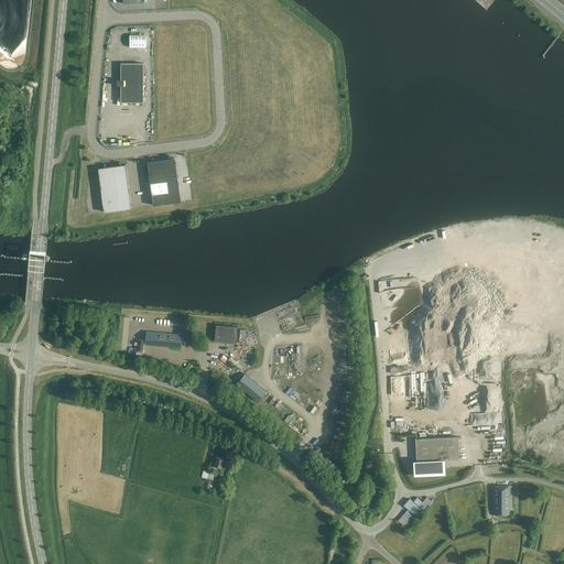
[(130,35),(130,47),(147,47),(147,35),(130,35)]
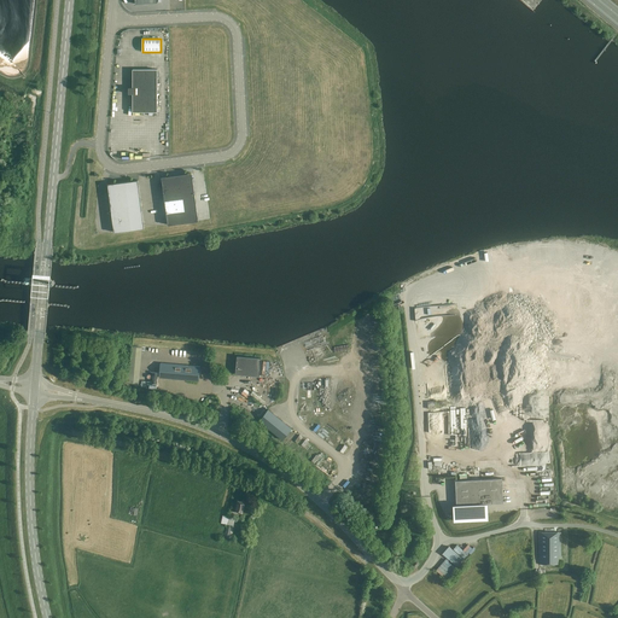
[(157,112),(157,70),(133,70),(133,87),(128,87),(128,94),(133,94),(133,112),(157,112)]
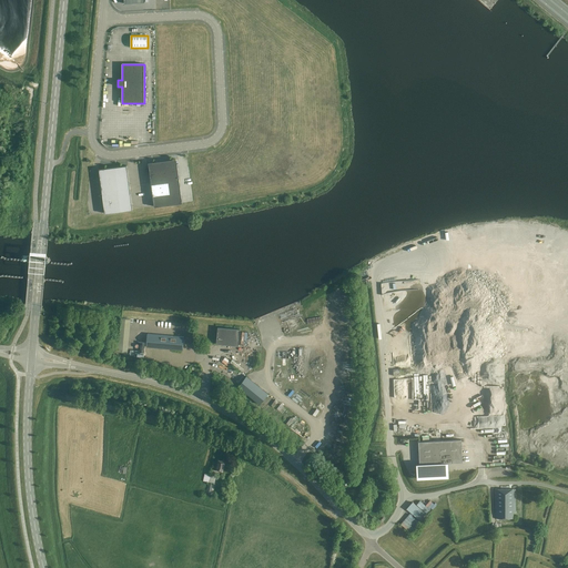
[(176,159),(149,162),(150,169),(152,179),(151,179),(152,191),(153,190),(154,201),(153,201),(154,206),(182,203),(181,198),(180,198),(179,186),(180,186),(179,175),(178,175),(176,165),(178,164),(176,159)]
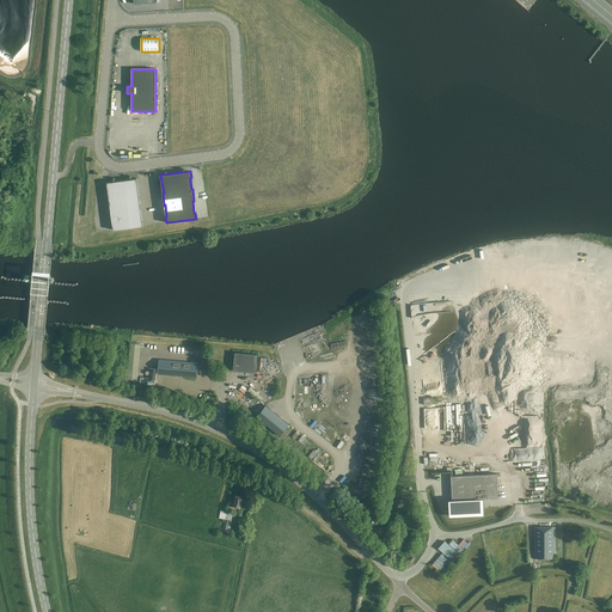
[(136,178),(106,183),(108,189),(109,189),(110,200),(109,200),(110,212),(111,212),(114,224),(112,224),(112,230),(142,226),(142,220),(141,220),(140,208),(139,196),(138,196),(136,185),(138,184),(136,178)]
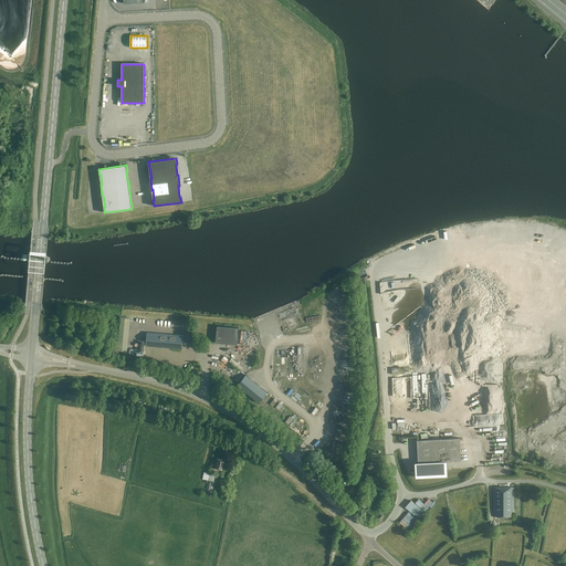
[(442,301),(458,300),(458,291),(441,292),(442,301)]
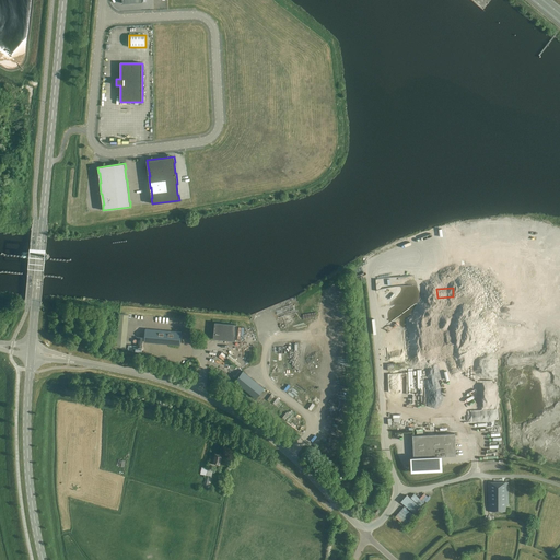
[(214,323),(213,339),(235,341),(236,325),(214,323)]
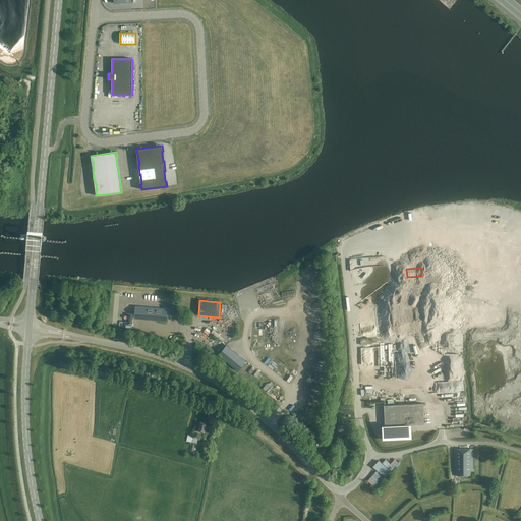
[(168,308),(134,305),(133,317),(167,321),(168,308)]
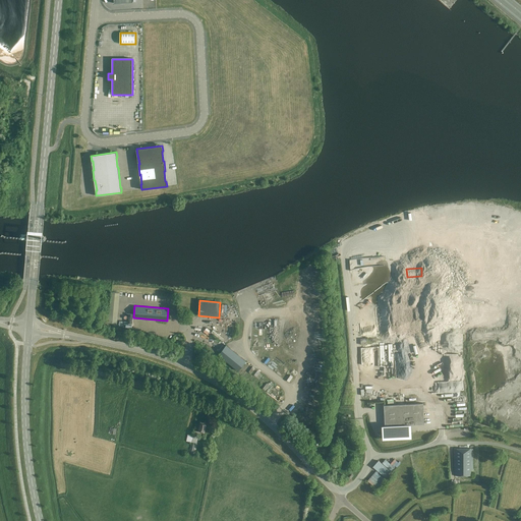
[(204,331),(215,337),(217,333),(213,331),(213,332),(206,328),(204,331)]
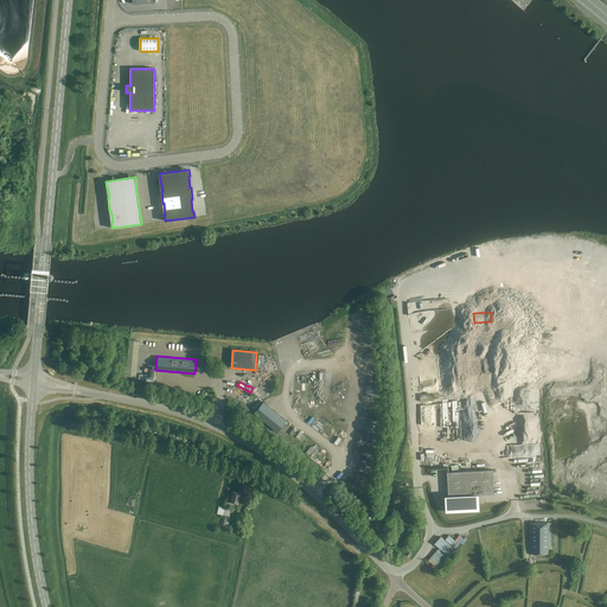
[(287,421),(263,402),(254,414),(278,433),(287,421)]
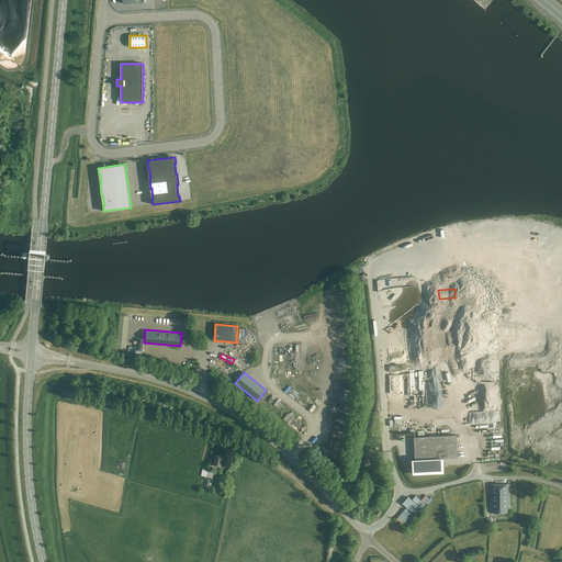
[(412,474),(442,472),(441,459),(457,458),(456,436),(413,438),(414,460),(412,460),(412,474)]
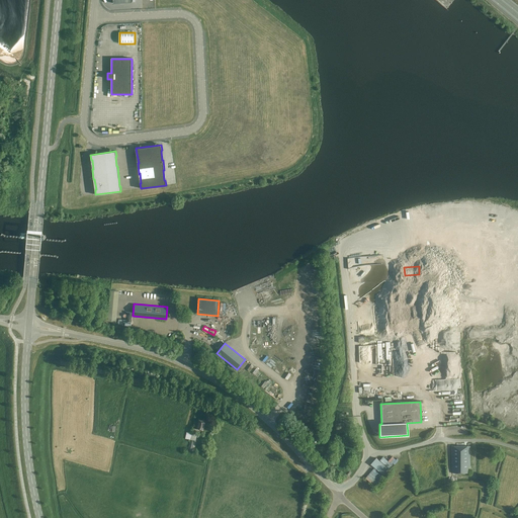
[(203,429),(205,420),(198,418),(196,427),(193,426),(192,430),(191,438),(189,447),(193,448),(194,440),(196,440),(198,432),(199,428),(203,429)]
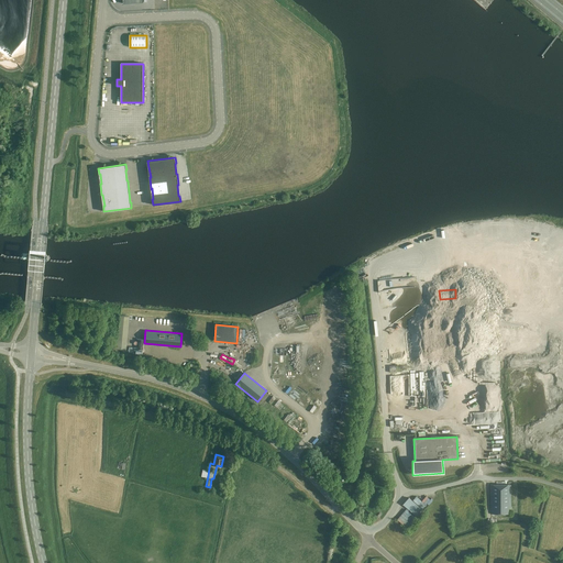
[(490,515),(509,515),(509,508),(511,508),(511,485),(490,485),(490,515)]
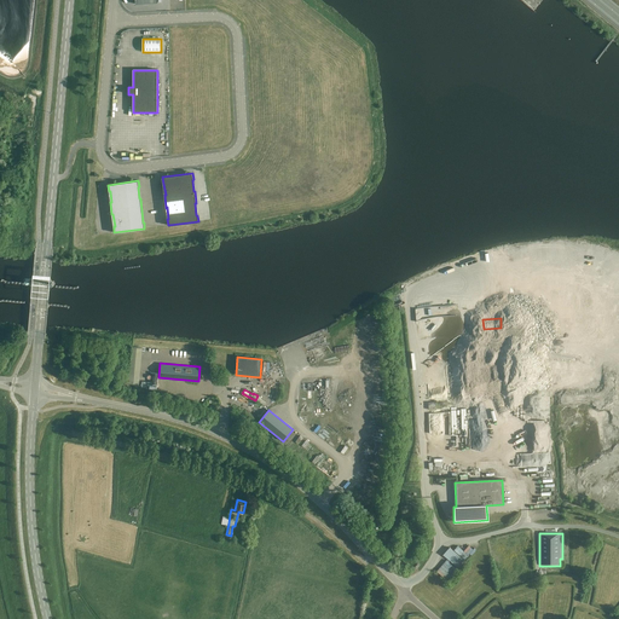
[(458,547),(453,550),(466,560),(469,556),(468,555),(473,549),(469,545),(464,551),(458,547)]
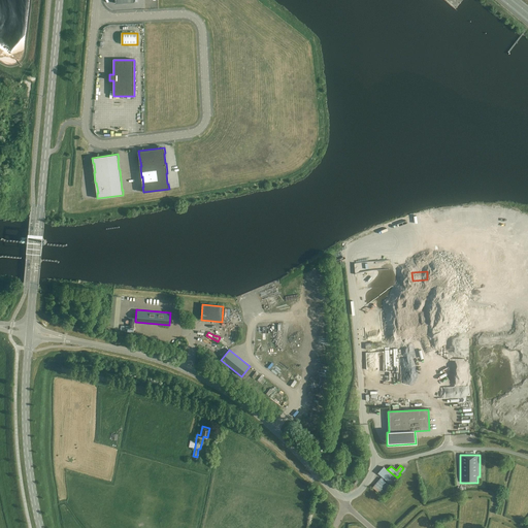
[(378,473),(392,486),(397,480),(384,467),(378,473)]
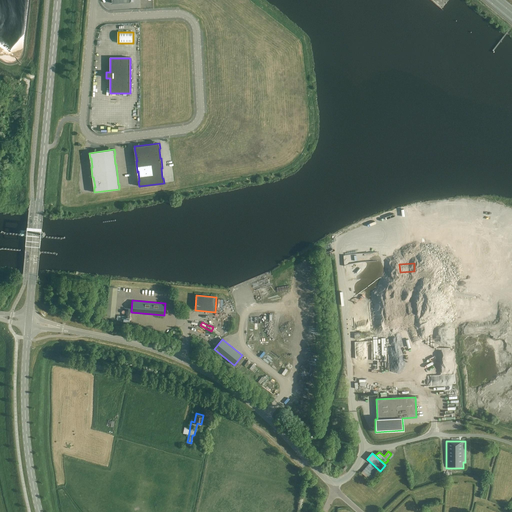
[(369,463),(361,473),(370,481),(378,471),(369,463)]
